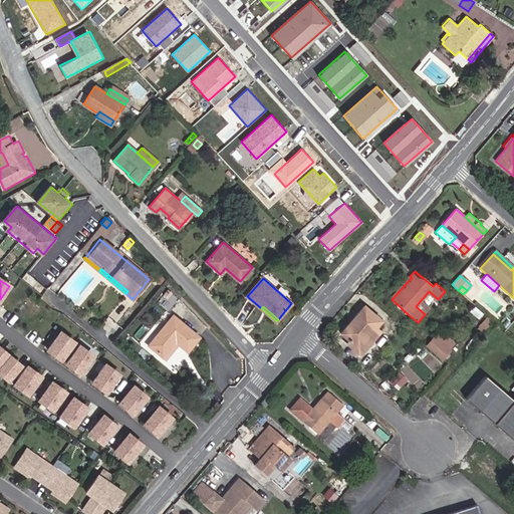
[(362,307),(337,336),(345,344),(348,340),(356,347),(361,341),(366,345),(378,331),(373,327),(378,321),(362,307)]
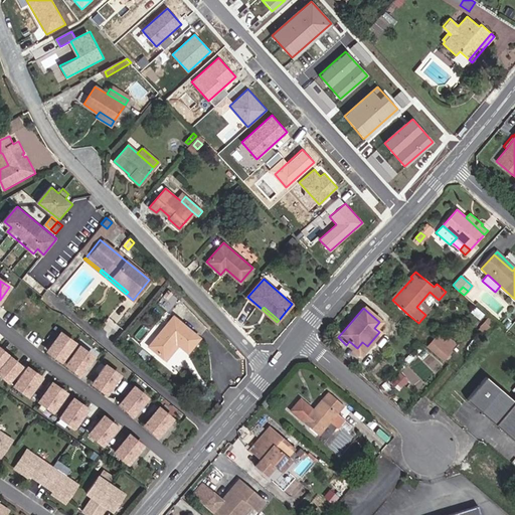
[(162,357),(175,341),(178,344),(187,351),(199,337),(173,316),(148,345),(162,357)]
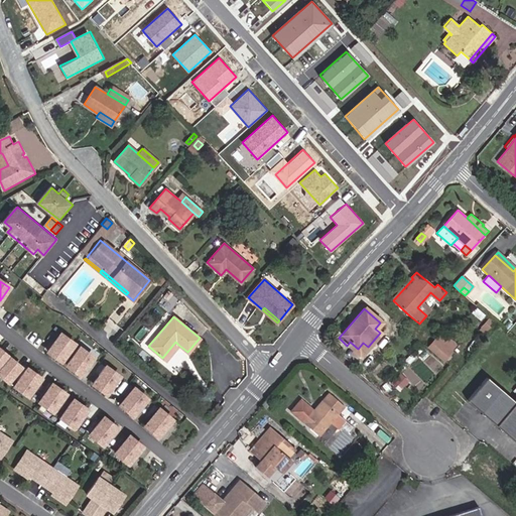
[(494,321),(490,318),(484,326),(488,330),(494,321)]
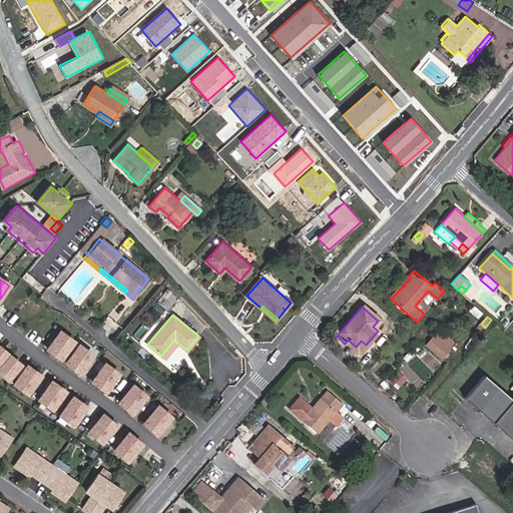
[(481,324),(476,329),(481,333),(485,328),(481,324)]
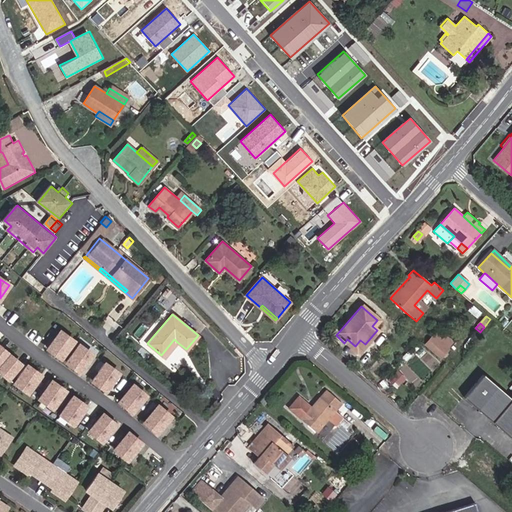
[(107,391),(119,374),(106,365),(101,373),(87,363),(93,356),(59,330),(46,347),(80,373),(85,366),(98,376),(94,382),(107,391)]
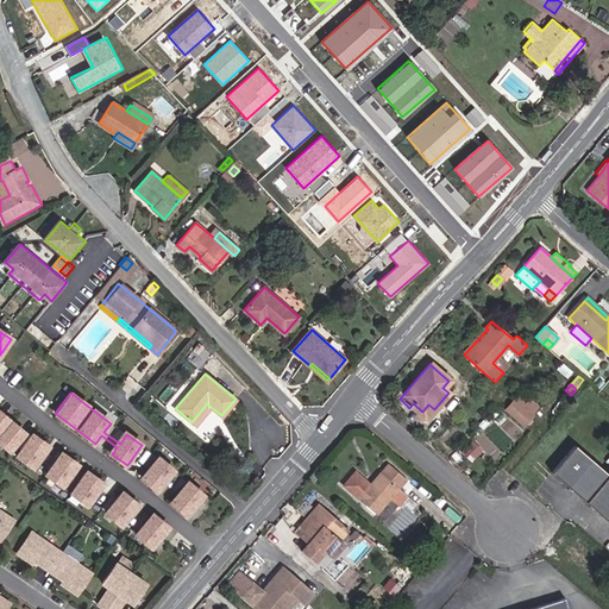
[(532,414),(513,399),(504,409),(522,425),(532,414)]
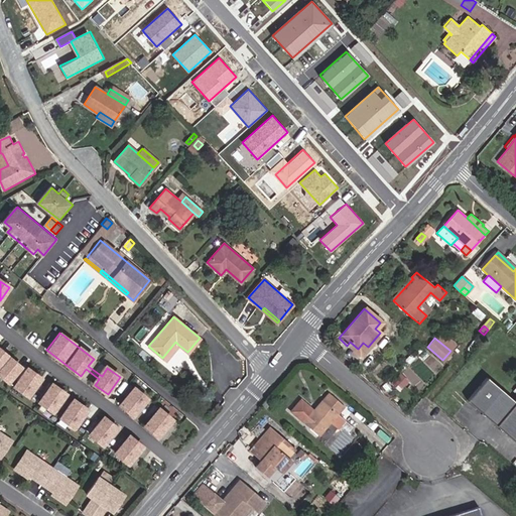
[(162,358),(165,360),(178,345),(175,342),(162,358)]
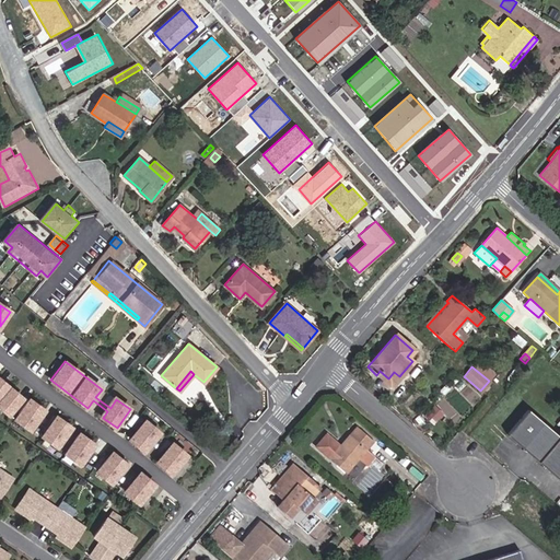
[(376,375),(391,387),(399,376),(394,372),(388,378),(380,371),(376,375)]
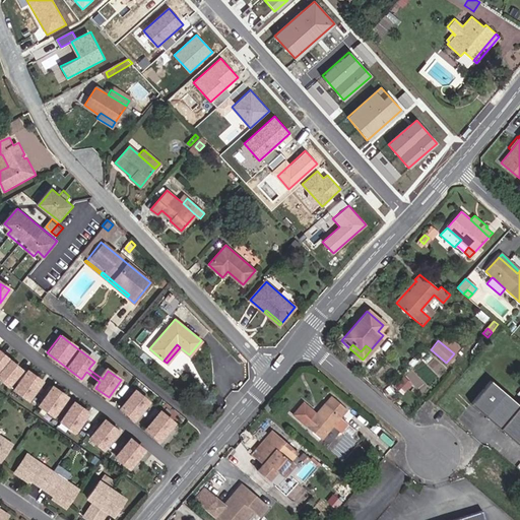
[(0,351),(0,376),(9,384),(21,370),(0,351)]
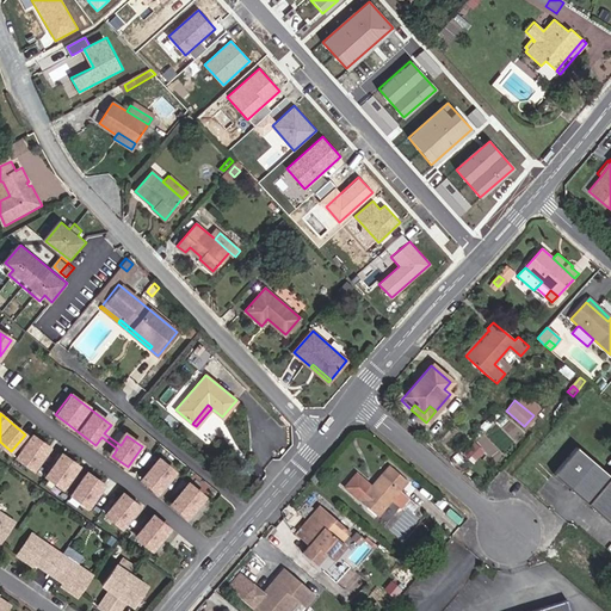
[(17,456),(35,468),(49,449),(31,436),(17,456)]
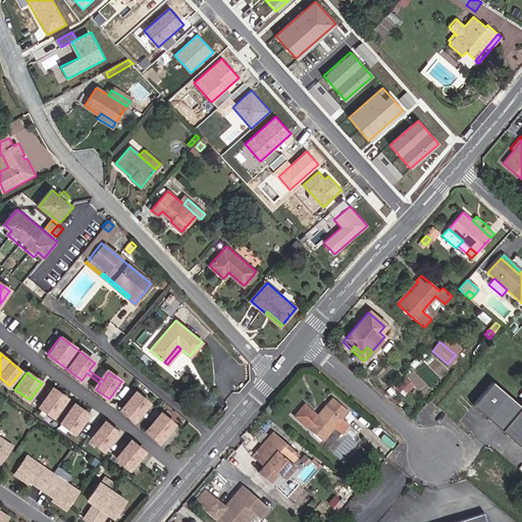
[(399,384),(403,393),(413,387),(409,379),(399,384)]
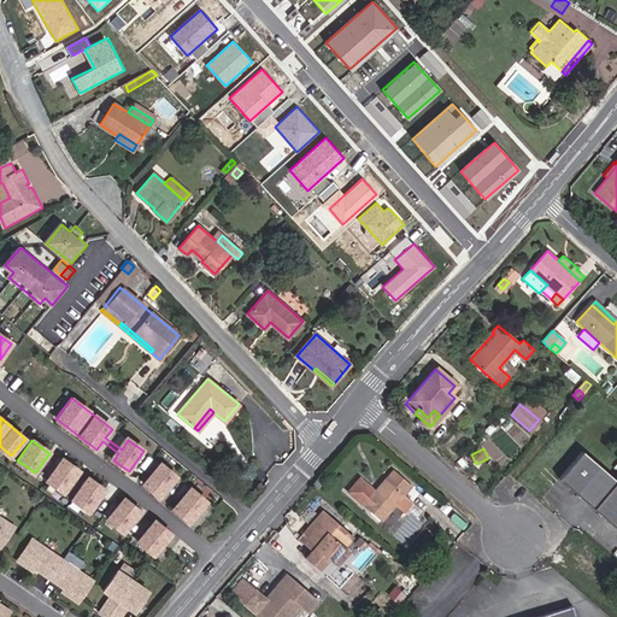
[(616,479),(583,451),(559,479),(616,526),(616,479)]
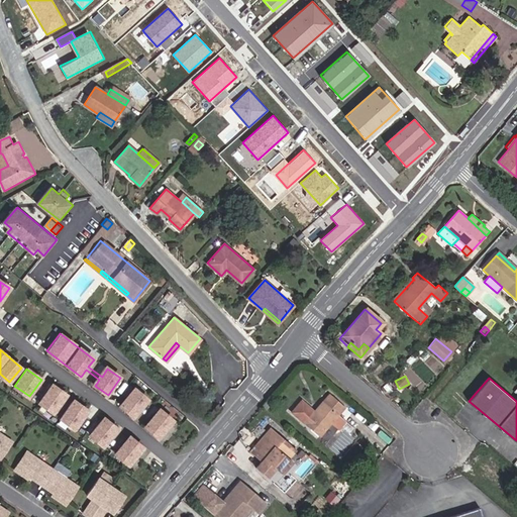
[(67,395),(50,384),(38,401),(55,412),(67,395)]
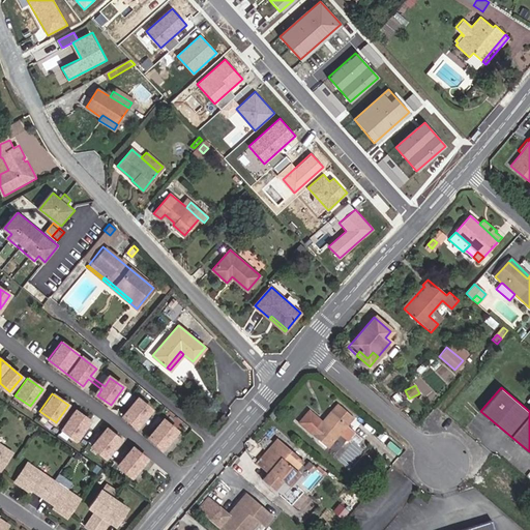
[(152,411),(137,398),(130,405),(126,402),(124,404),(128,408),(122,415),(137,428),(152,411)]
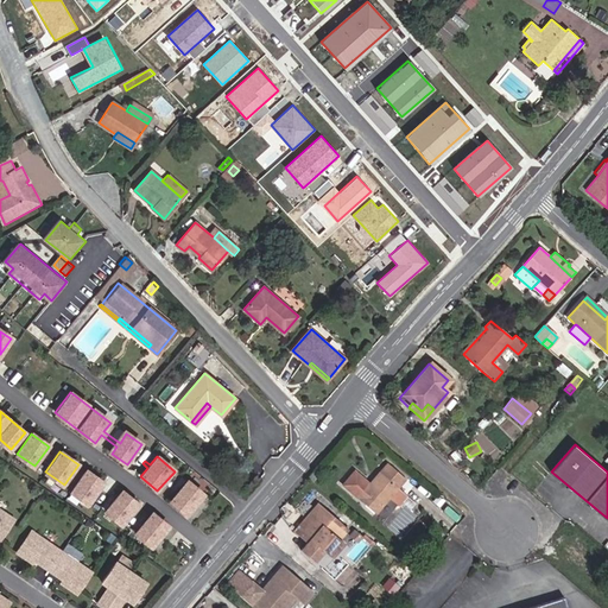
[(358,473),(347,485),(378,512),(392,496),(401,487),(407,479),(390,462),(371,483),(358,473)]
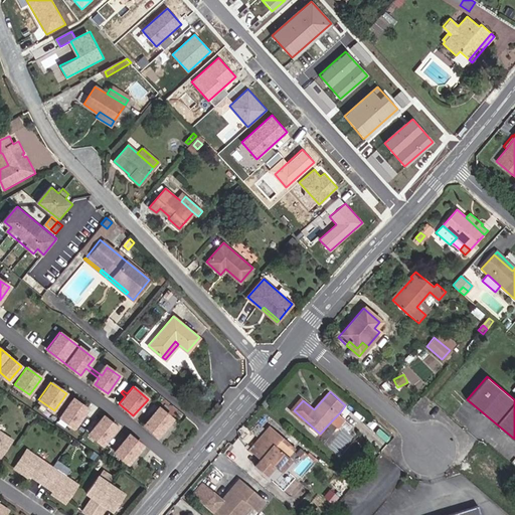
[(88,409),(72,399),(60,415),(75,426),(88,409)]
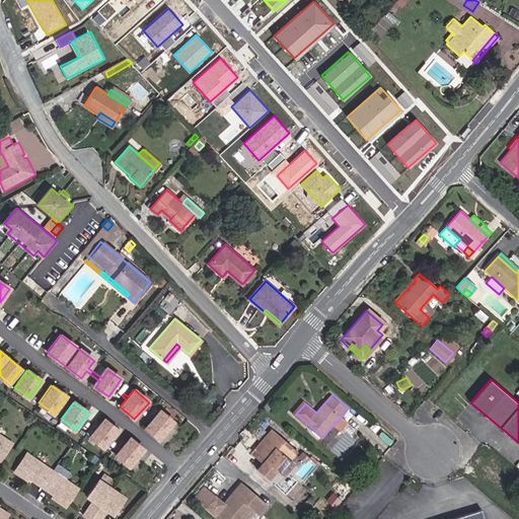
[(267,415),(272,408),(267,403),(262,410),(267,415)]
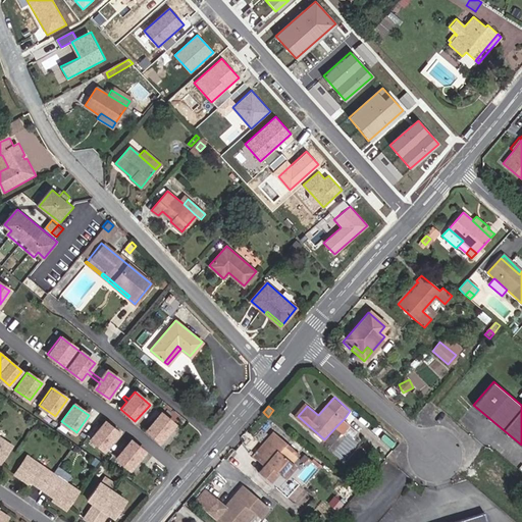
[(160,414),(147,430),(160,441),(174,426),(160,414)]
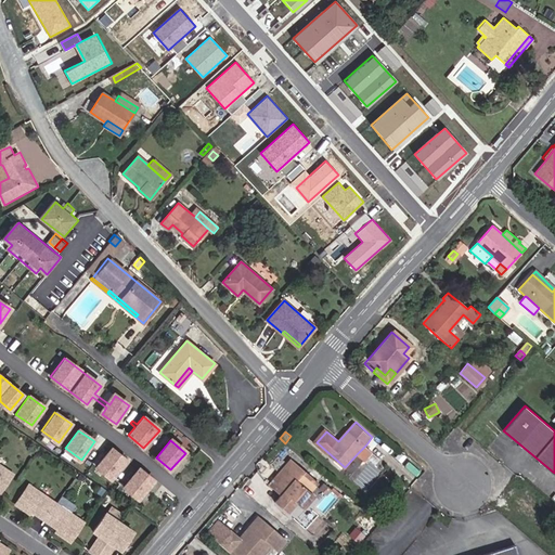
[(374,451),(366,444),(358,453),(365,461),(374,451)]
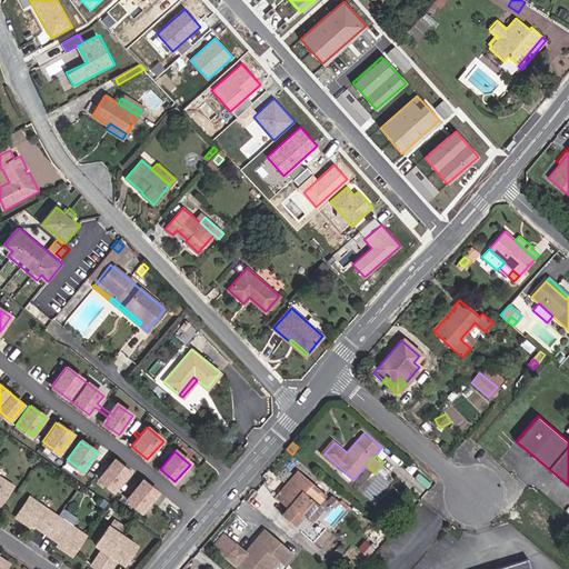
[(110,463),(106,459),(103,462),(108,466),(98,478),(115,491),(129,472),(113,459),(110,463)]
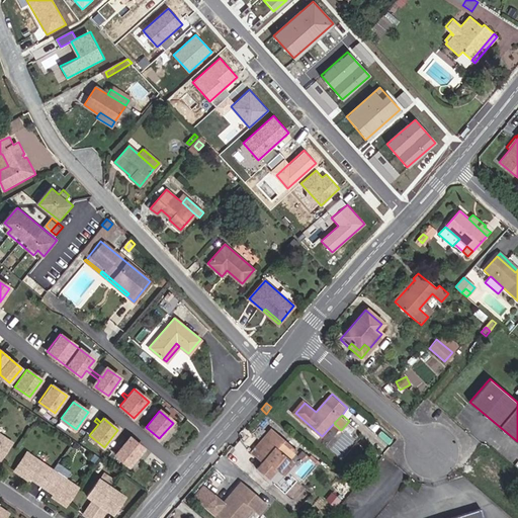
[(296,452),(272,431),(261,444),(264,446),(254,458),(261,464),(256,471),(267,481),(275,471),(281,477),(283,473),(291,463),(288,461),(296,452)]
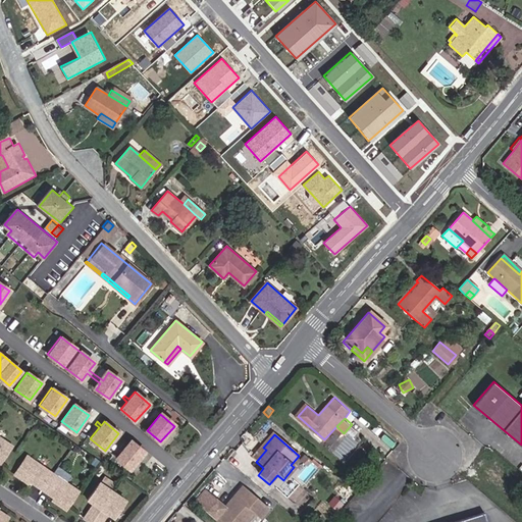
[(0,462),(11,447),(0,438),(0,462)]
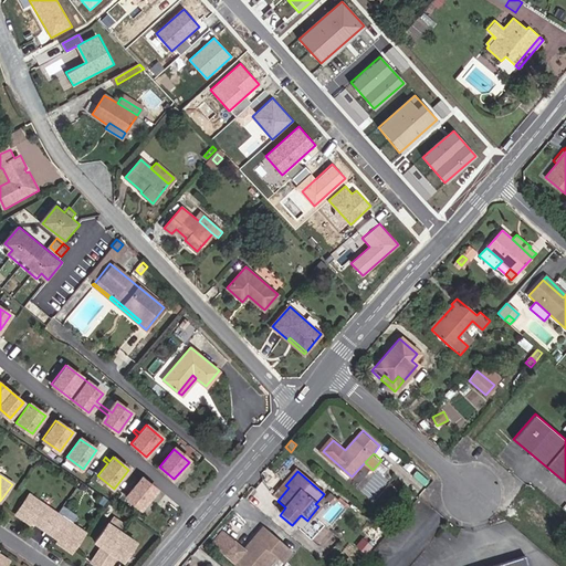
[(139,480),(135,477),(133,480),(137,482),(126,496),(143,510),(157,491),(140,478),(139,480)]
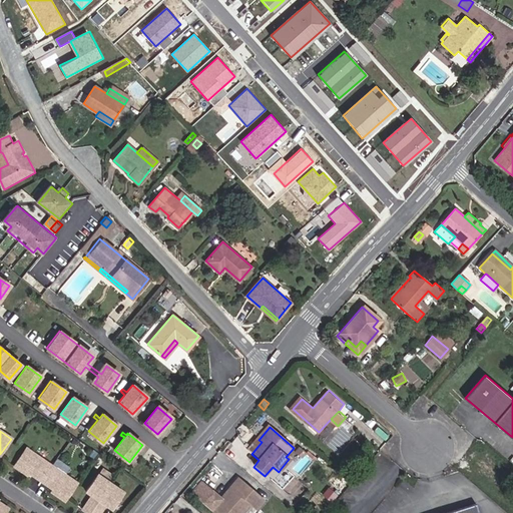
[(248,452),(251,454),(262,442),(259,440),(248,452)]
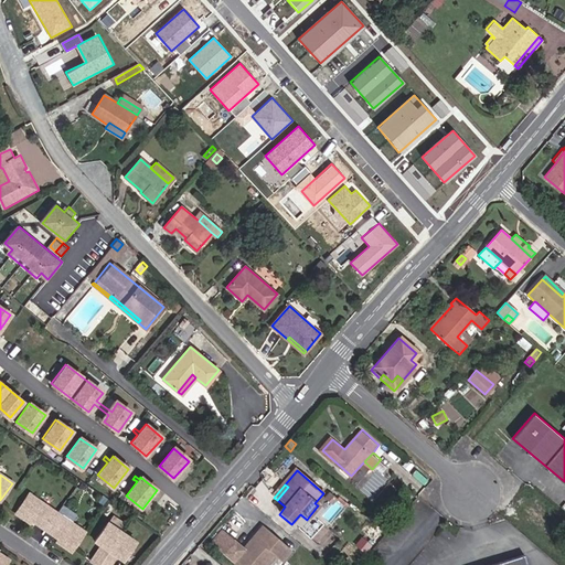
[(70,552),(83,532),(28,494),(14,514),(23,520),(25,518),(31,522),(56,539),(63,543),(61,545),(70,552)]
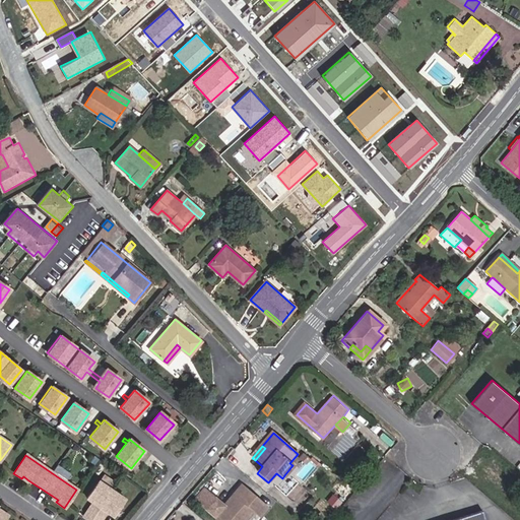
[(112,515),(123,498),(98,480),(85,498),(94,504),(92,506),(89,505),(81,516),(87,519),(99,519),(104,514),(101,512),(103,509),(112,515)]
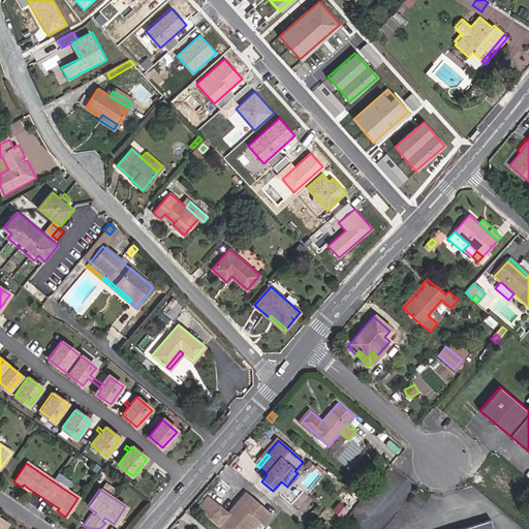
[(201,508),(224,528),(252,528),(261,520),(267,524),(275,515),(248,492),(240,501),(229,512),(212,497),(201,508)]
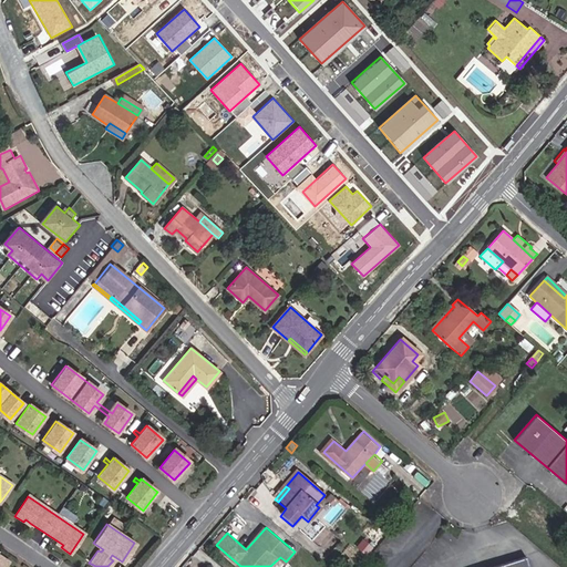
[(532,566),(523,545),(470,566),(532,566)]
